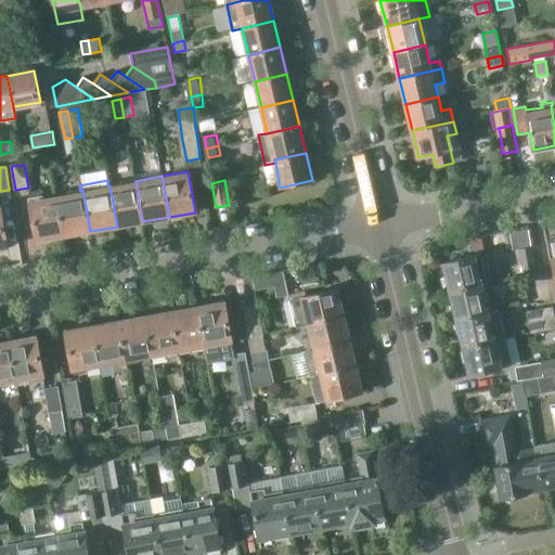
[(136,181),(110,185),(117,227),(142,221),(136,181)]
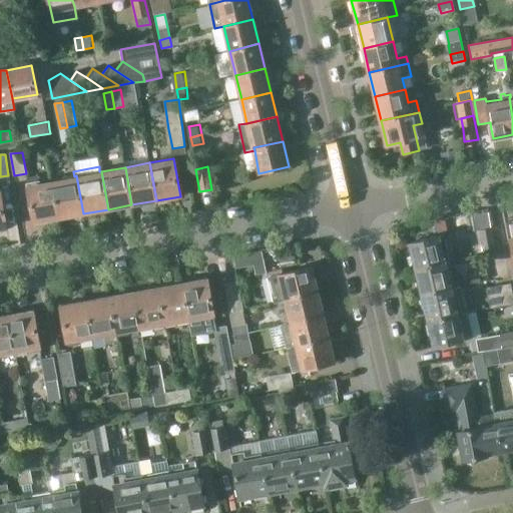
[(74,176),(52,180),(59,217),(83,213),(76,175),(74,176)]
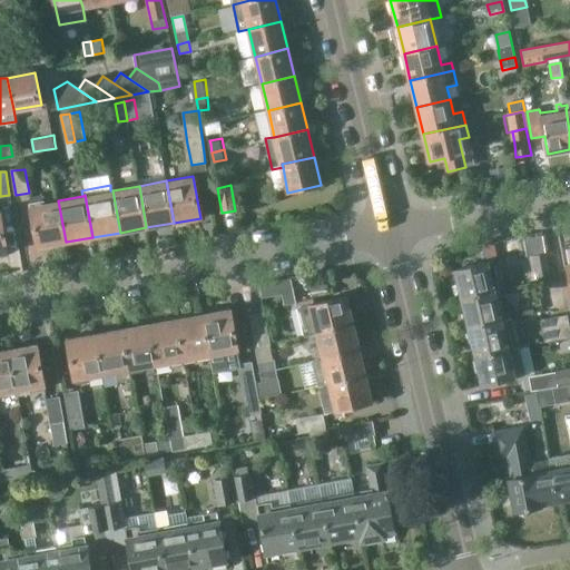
[(38,247),(66,242),(58,200),(31,205),(38,247)]
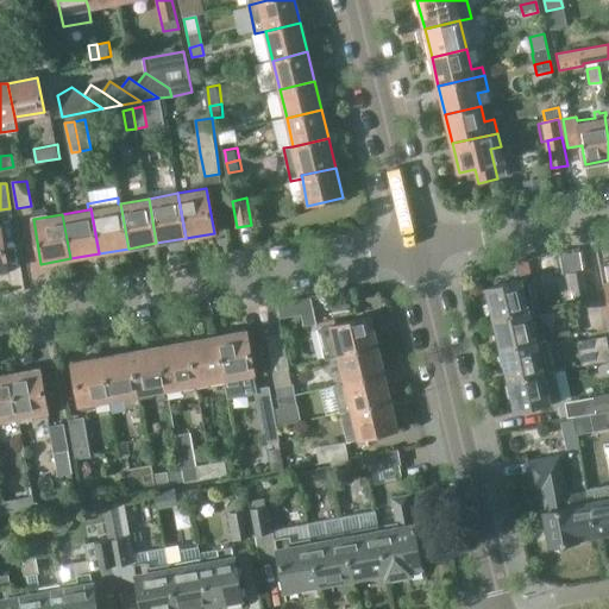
[(569,274),(572,296),(588,294),(583,271),(569,274)]
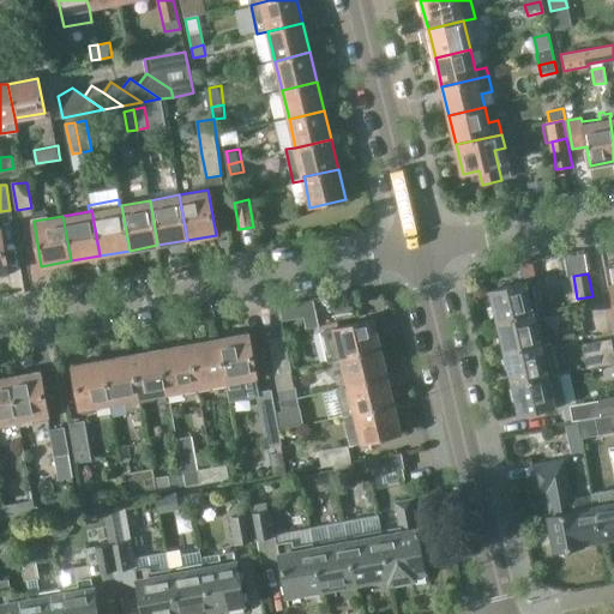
[(489,290),(497,321),(533,313),(524,282),(489,290)]
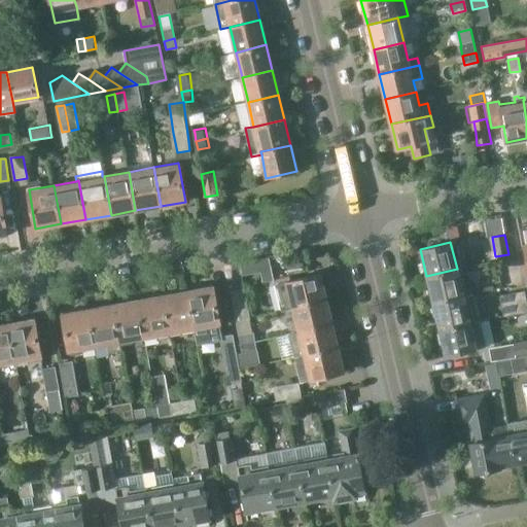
[(433,304),(463,296),(457,269),(426,276),(433,304)]
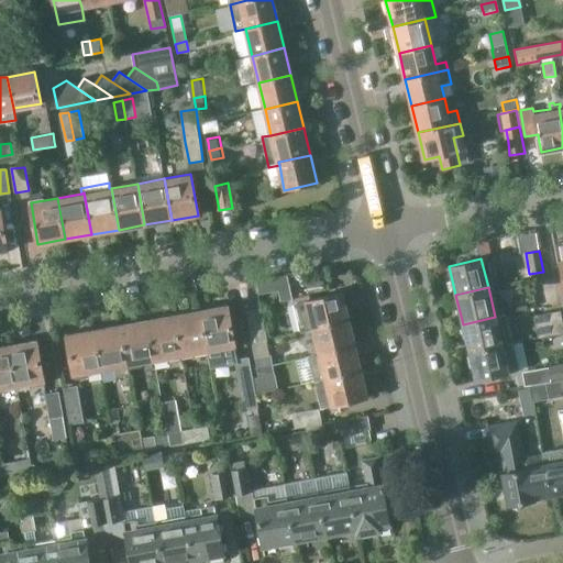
[(300,330),(313,327),(349,318),(342,293),(310,300),(306,301),(294,305),(300,330)]
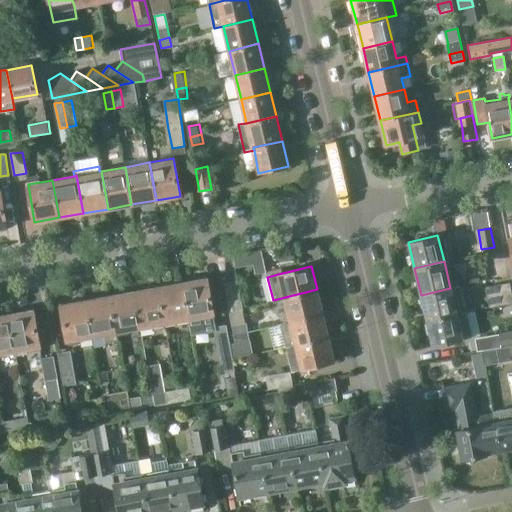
[(281,269),(266,272),(267,277),(278,274),(282,273),(281,269)]
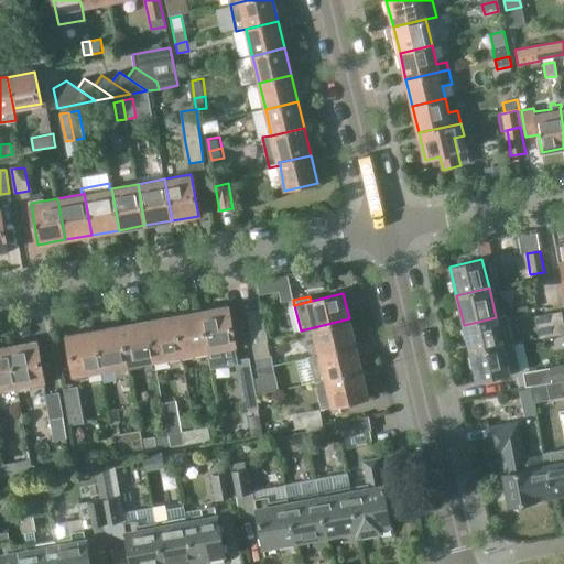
[(202,313),(208,350),(210,360),(226,358),(225,350),(236,348),(228,308),(202,313)]
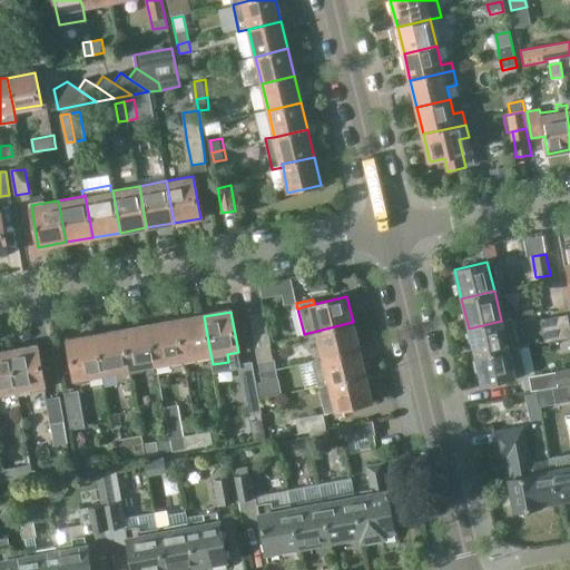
[(256,347),(266,344),(271,344),(264,314),(249,316),(256,347)]
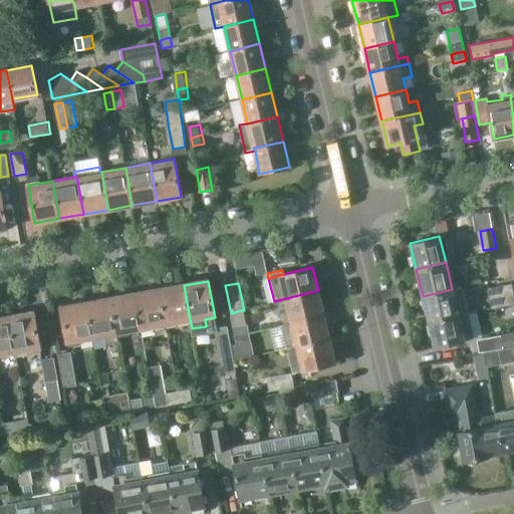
[(513,288),(513,283),(501,285),(505,305),(513,303),(513,288)]
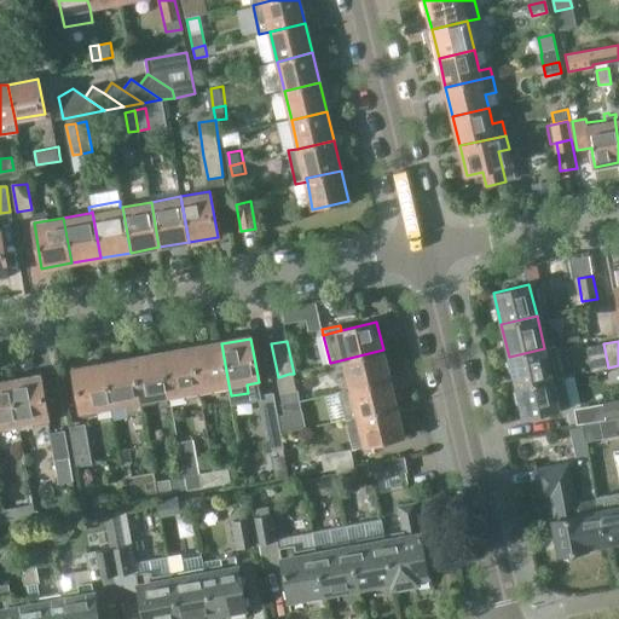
[(221,343),(192,350),(201,394),(215,392),(215,387),(229,385),(221,343)]
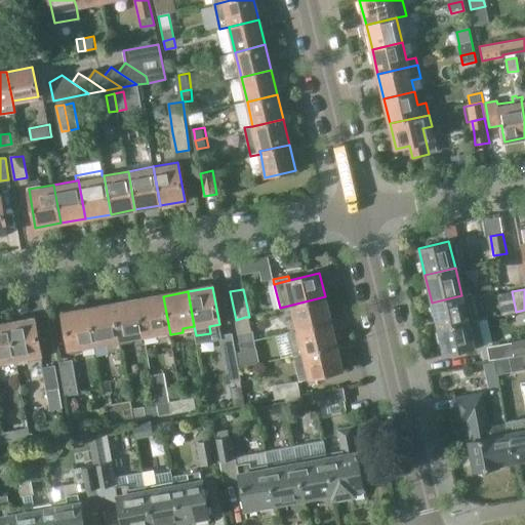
[(503,314),(516,312),(512,291),(500,293),(503,314)]
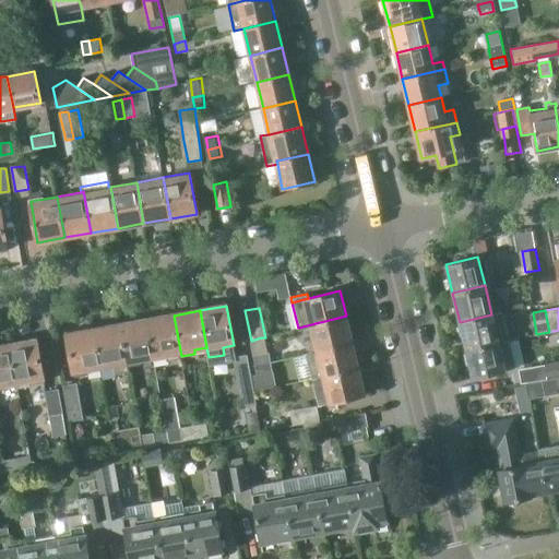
[(466,351),(499,343),(491,314),(460,322),(466,351)]
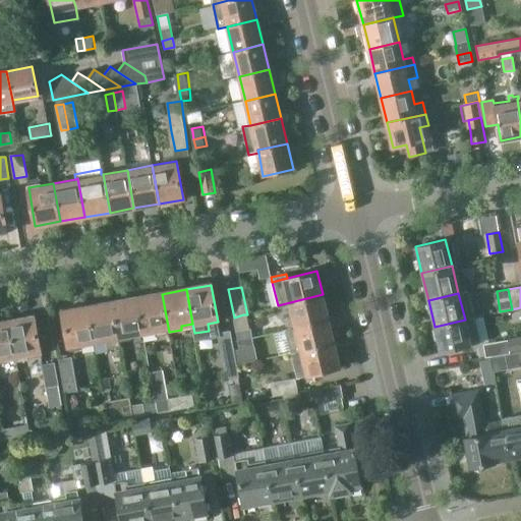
[(157,334),(169,332),(162,294),(136,298),(142,332),(156,330),(157,334)]
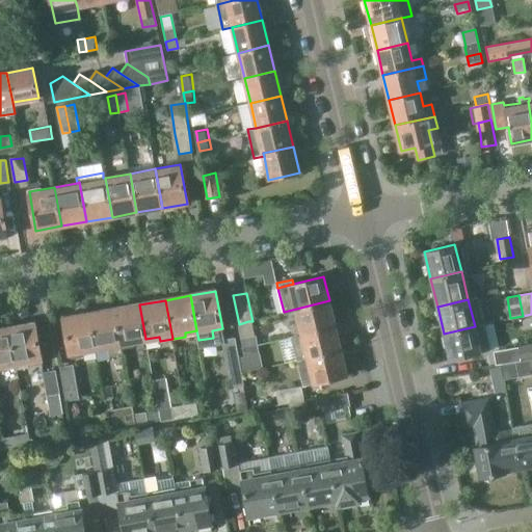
[(298,335),(336,326),(329,300),(296,309),(299,322),(295,323),(298,335)]
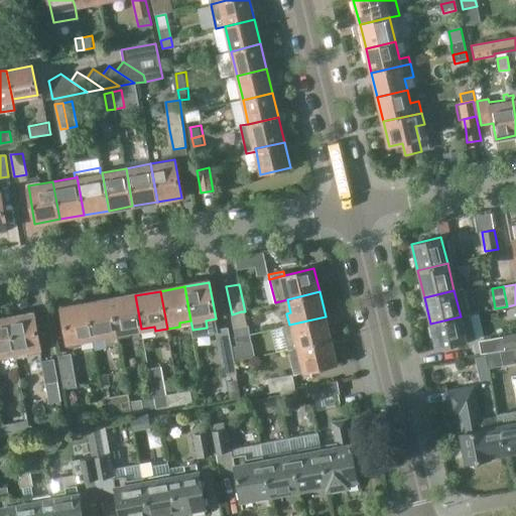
[(135,295),(110,300),(117,340),(129,338),(128,332),(141,329),(135,295)]
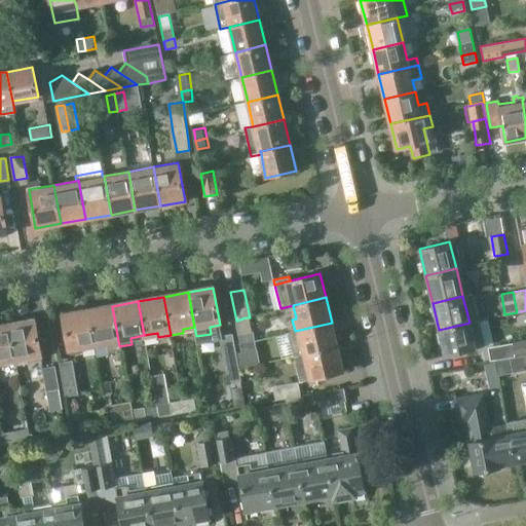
[(112,306),(87,310),(94,344),(107,342),(109,351),(120,349),(119,346),(112,306)]
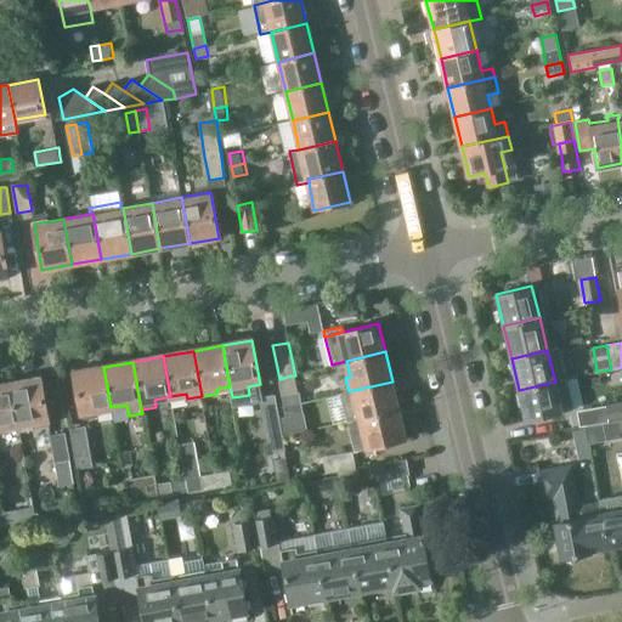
[(99,410),(111,407),(103,367),(74,372),(83,418),(100,414),(99,410)]
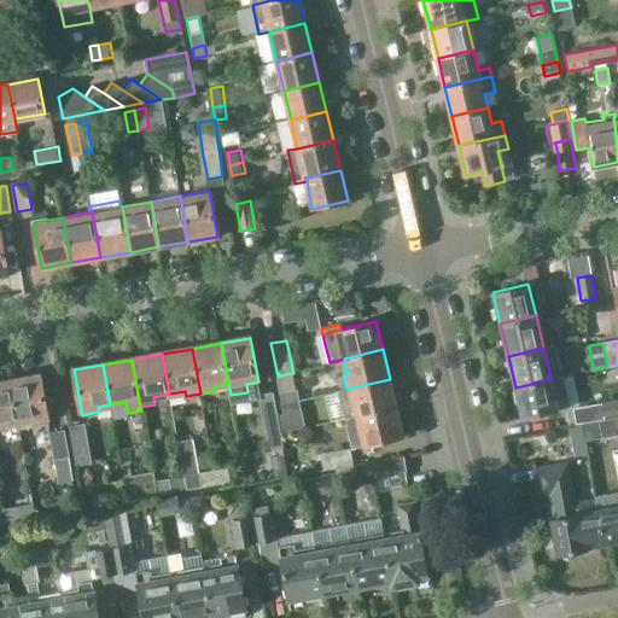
[(291,390),(289,373),(278,377),(283,404),(299,401),(298,390),(291,390)]
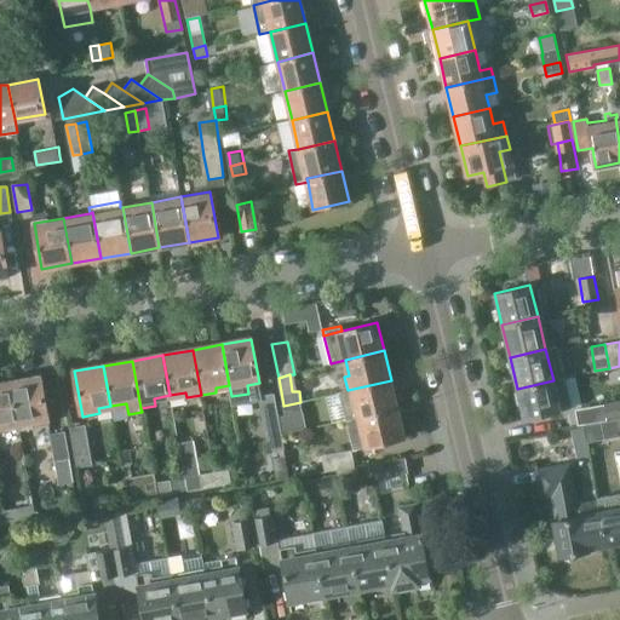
[(40,378),(11,383),(18,424),(34,422),(34,425),(49,423),(40,378)]
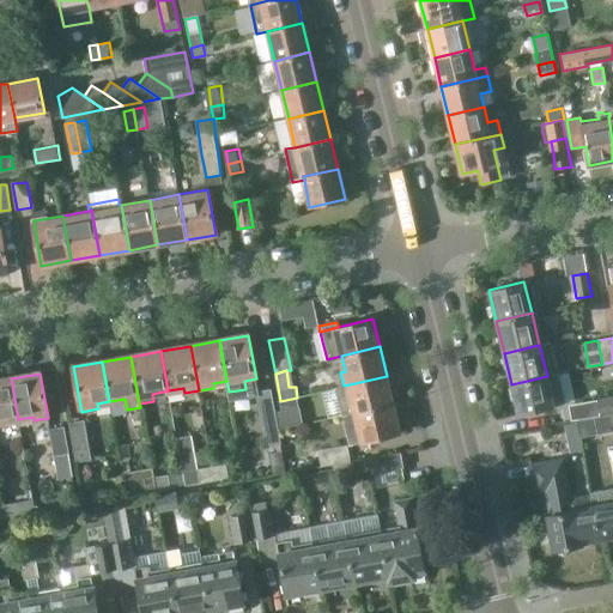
[(558,374),(547,376),(511,384),(519,416),(565,404),(558,374)]
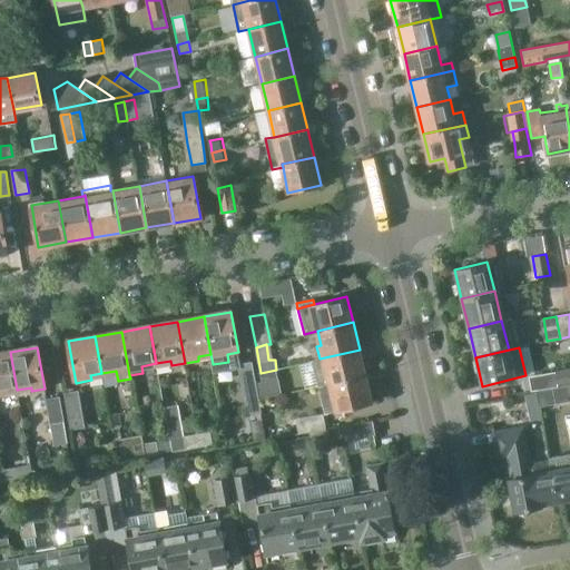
[(317,386),(365,374),(360,350),(320,359),(315,360),(315,362),(311,363),(317,386)]
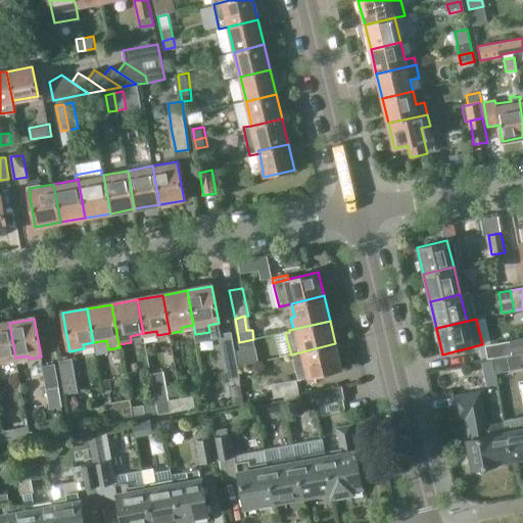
[(0,364),(16,362),(15,358),(9,323),(0,324),(0,364)]
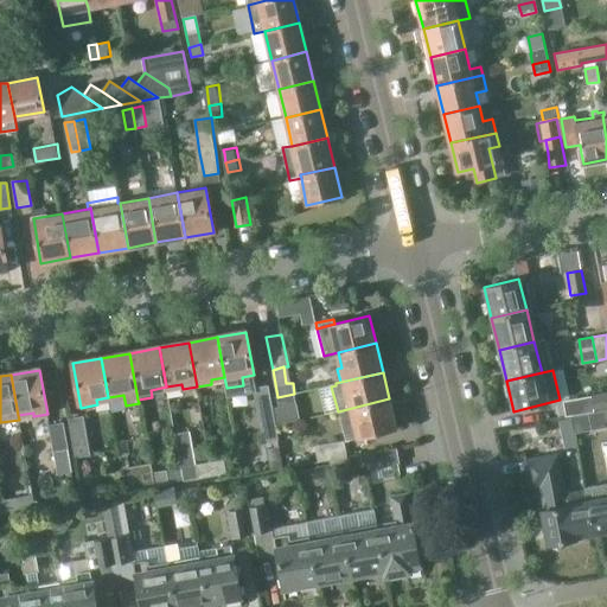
[(278,440),(275,422),(268,387),(253,389),(260,425),(263,442),(278,440)]
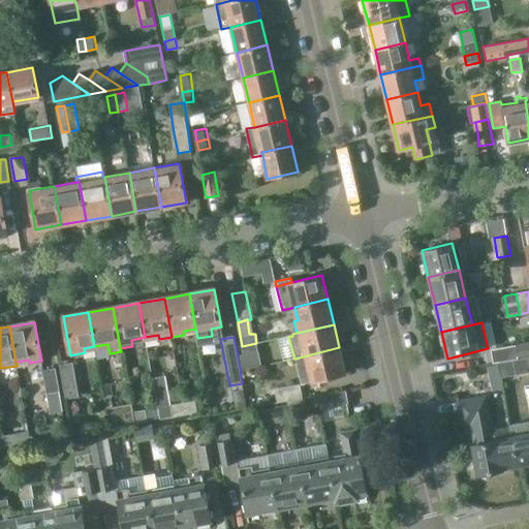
[(528,337),(487,345),(491,364),(528,355),(528,337)]
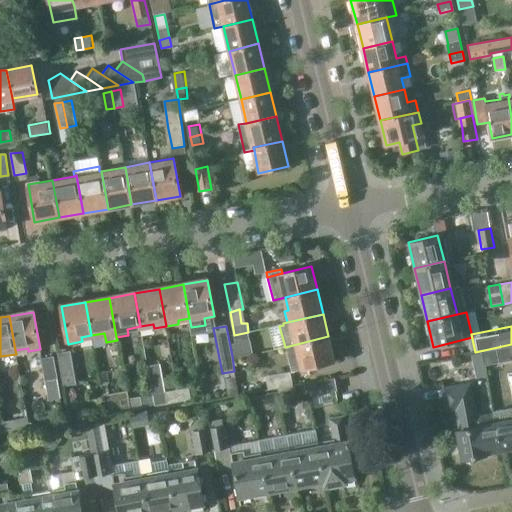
[(249,341),(248,332),(234,335),(235,343),(249,341)]
